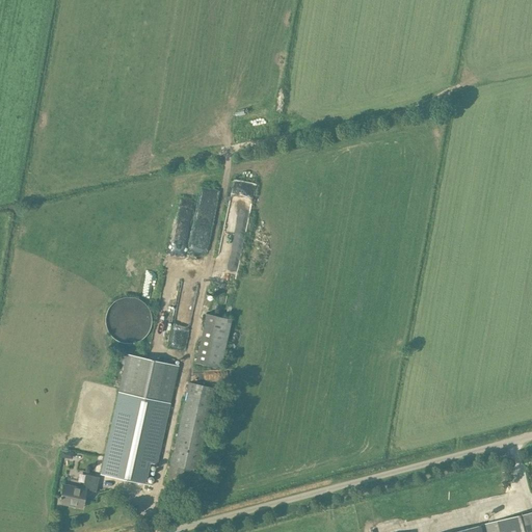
[(237,132),(238,140),(248,139),(247,131),(237,132)]
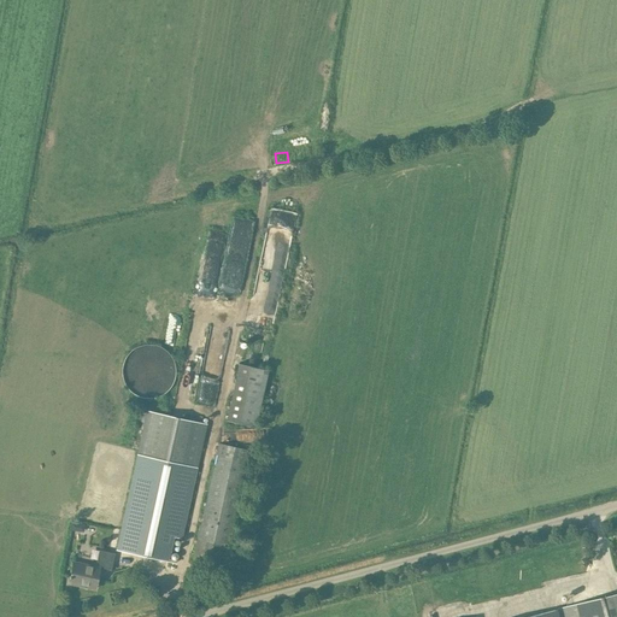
[(274,210),(271,264),(291,264),(292,210),(274,210)]
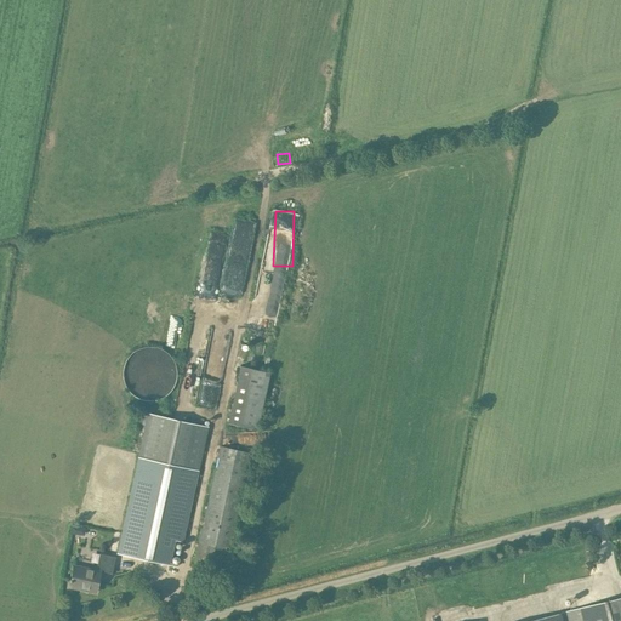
[(206,248),(222,252),(228,237),(212,232),(206,248)]
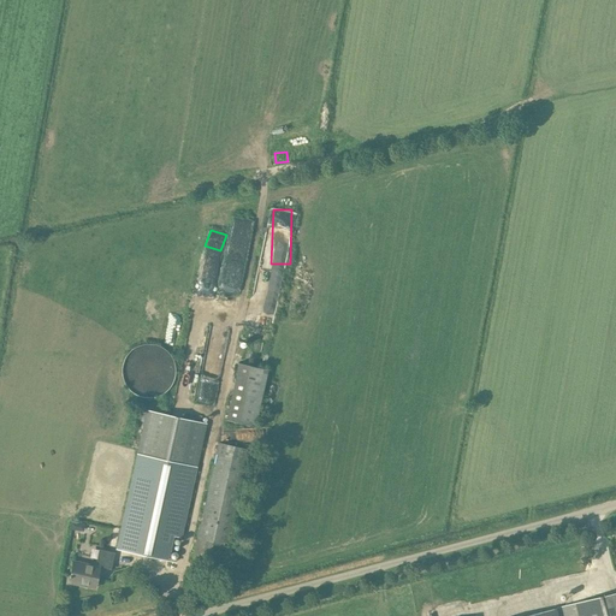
[(195,398),(214,402),(231,326),(212,321),(195,398)]
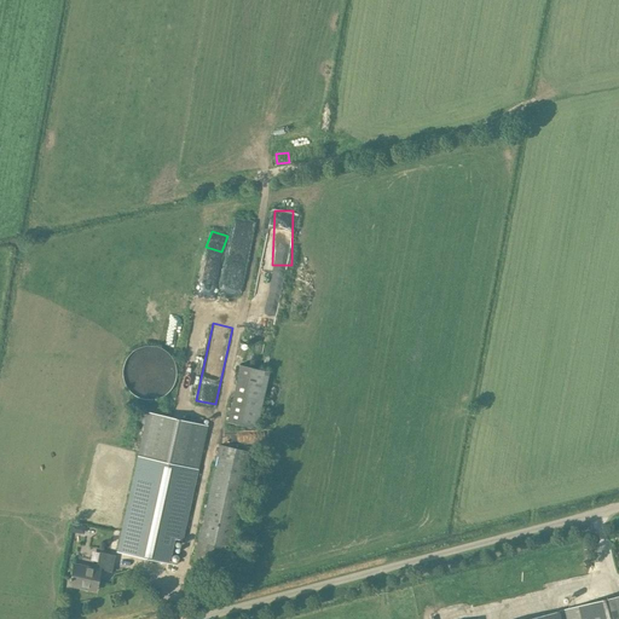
[(162,401),(180,359),(136,341),(119,383),(162,401)]
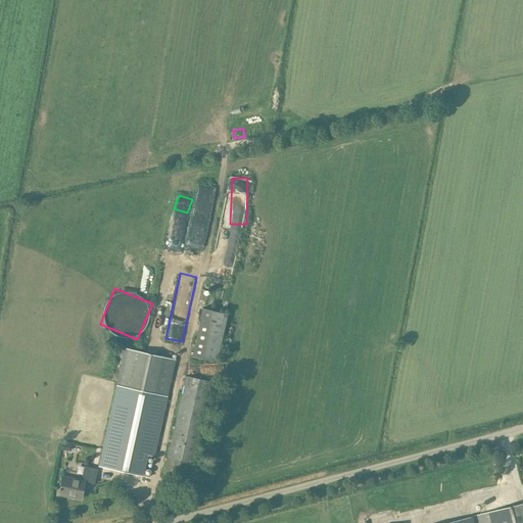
[(228,314),(202,308),(192,357),(218,362),(228,314)]
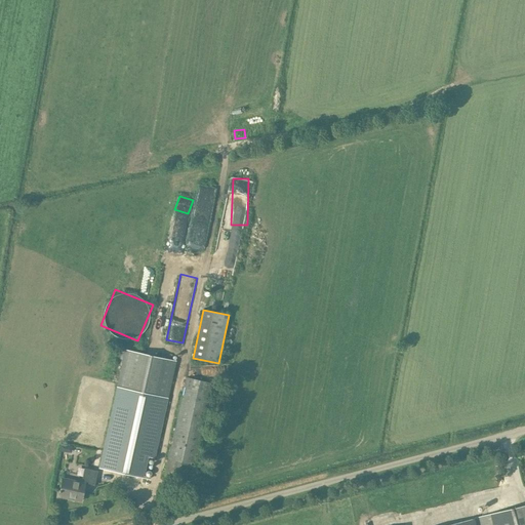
[(125,350),(98,468),(150,479),(150,478),(144,477),(148,456),(155,458),(175,361),(125,350)]
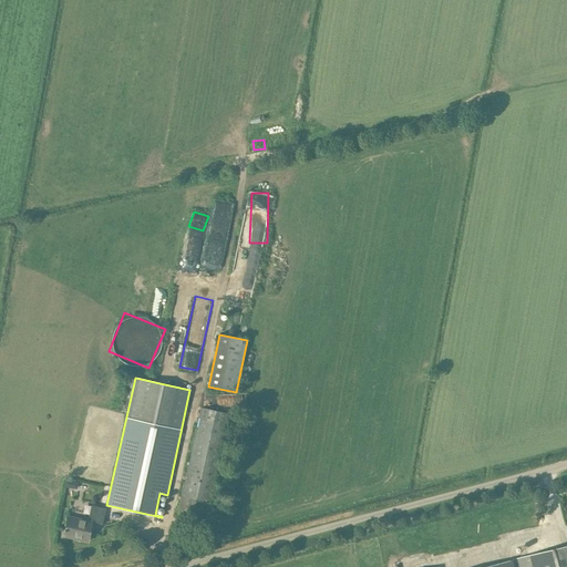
[(200,406),(198,419),(176,518),(205,525),(213,491),(216,492),(218,483),(215,482),(227,425),(230,413),(200,406)]
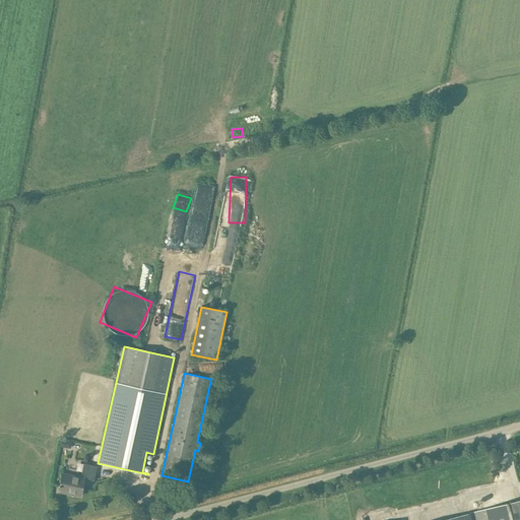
[(83,463),(80,478),(62,474),(59,492),(80,497),(83,479),(93,480),(96,466),(83,463)]
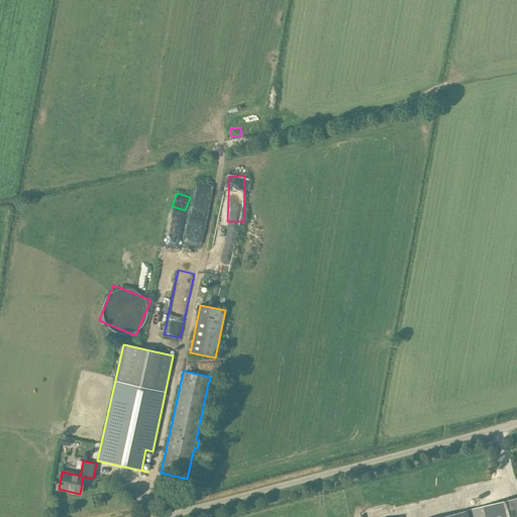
[(516,516),(516,497),(468,510),(469,516),(516,516)]
